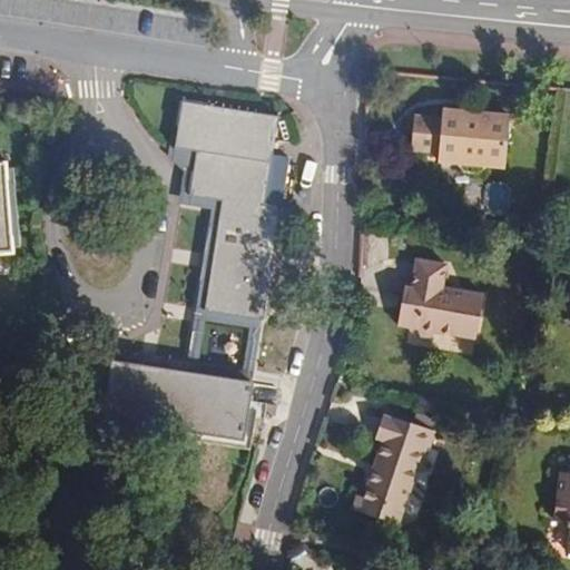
[(259,320),(288,158),(272,155),(278,118),(185,102),(176,146),(198,150),(190,195),(224,200),(204,310),(259,320)]
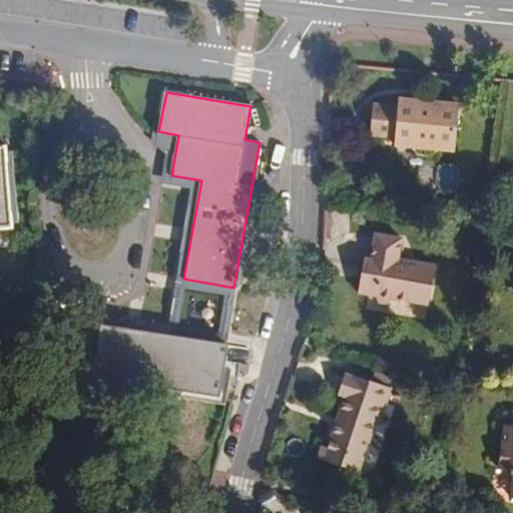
[(468,104),(409,96),(408,104),(384,101),(380,131),(404,134),(403,143),(420,145),(425,154),(438,155),(447,148),(462,150),(468,104)]
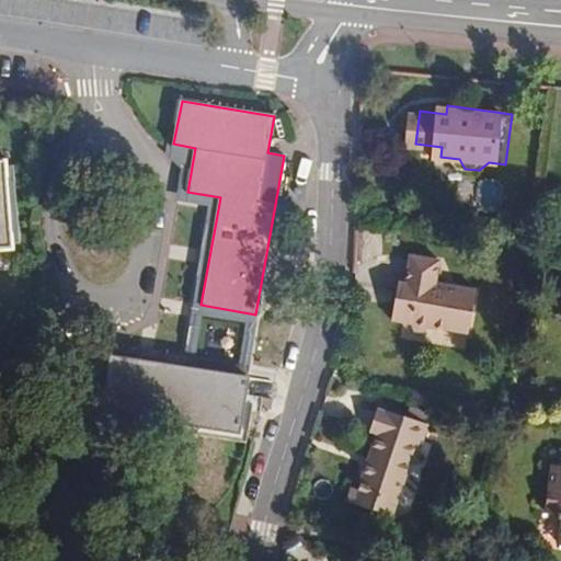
[(0,251),(14,250),(8,160),(0,160),(0,251)]
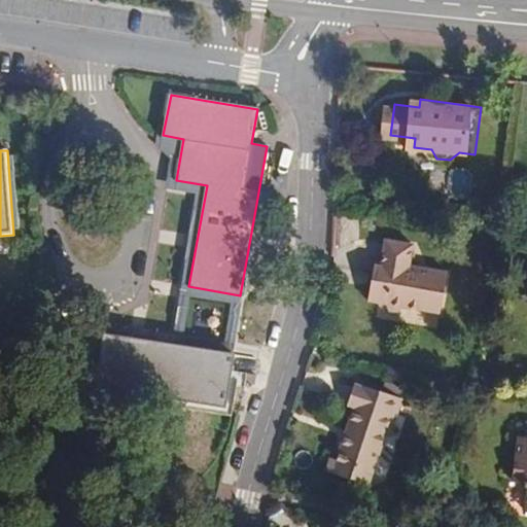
[(442,314),(449,273),(412,265),(415,245),(387,239),(380,275),(373,274),(369,301),(387,305),(386,310),(403,314),(406,307),(442,314)]
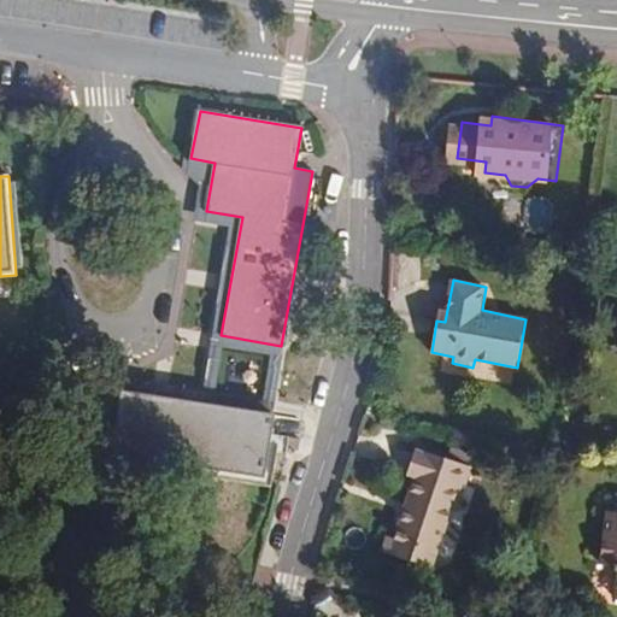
[(269,444),(274,416),(121,393),(111,454),(274,479),(280,446),(269,444)]
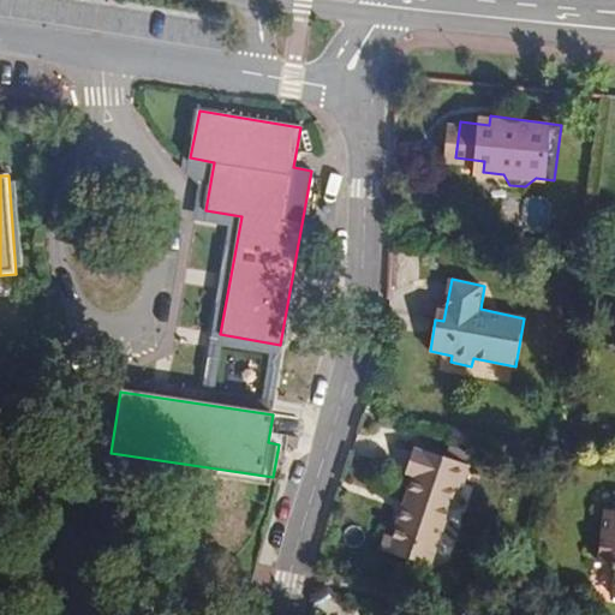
[(436,553),(457,491),(461,493),(471,465),(416,446),(406,475),(413,477),(393,536),(389,535),(383,550),(412,560),(417,545),(436,553)]
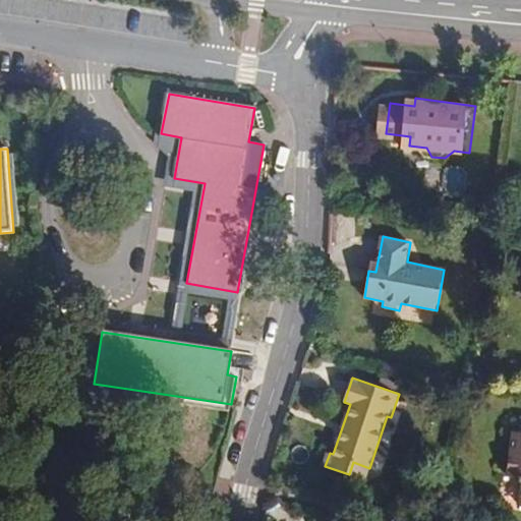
[(520,416),(518,432),(514,431),(508,478),(520,479),(520,497),(520,506),(520,416)]
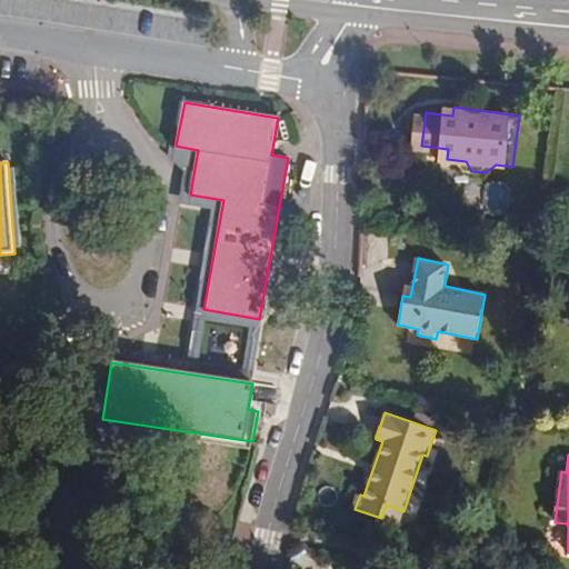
[(399,525),(403,511),(386,505),(381,518),(399,525)]
